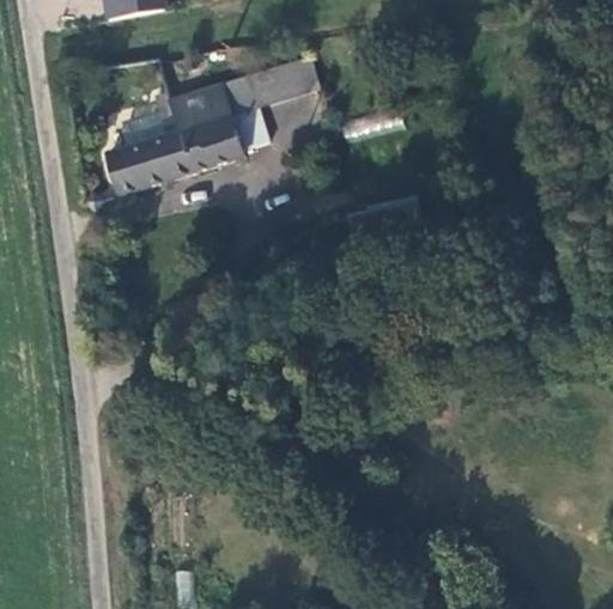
[(111,0),(114,16),(171,6),(170,0),(111,0)]
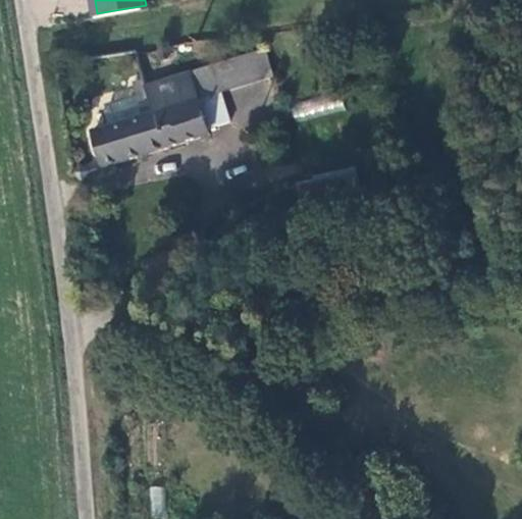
[(199,97),(221,91),(273,74),(265,47),(191,71),(199,97)]
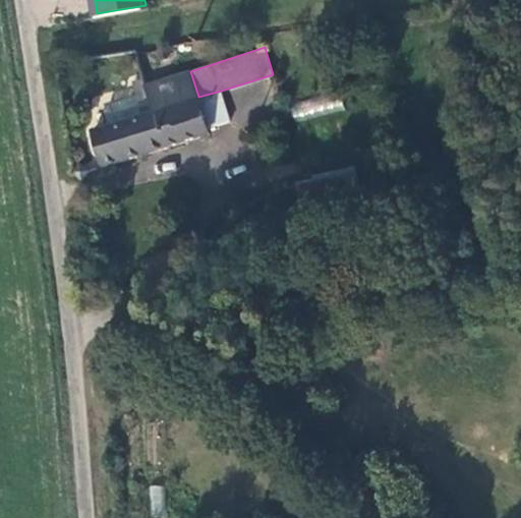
[(230,119),(221,91),(198,97),(190,71),(145,84),(141,76),(132,79),(143,113),(92,130),(102,166),(210,131),(208,124),(230,119)]
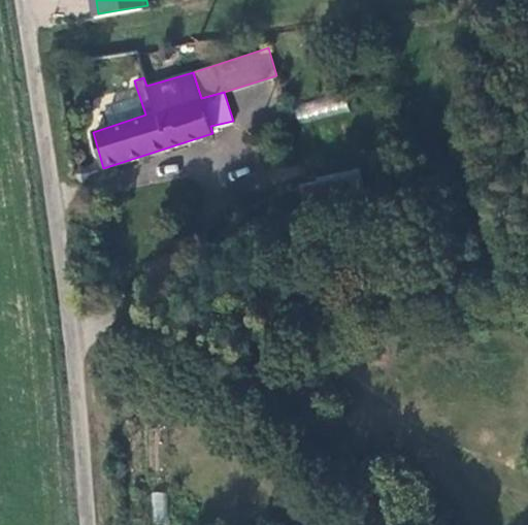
[(364,194),(355,164),(298,182),(306,210),(364,194)]
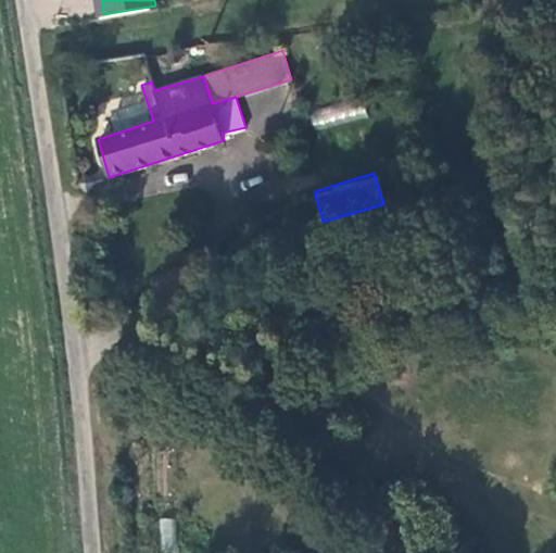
[(318,269),(312,231),(287,235),(293,274),(318,269)]
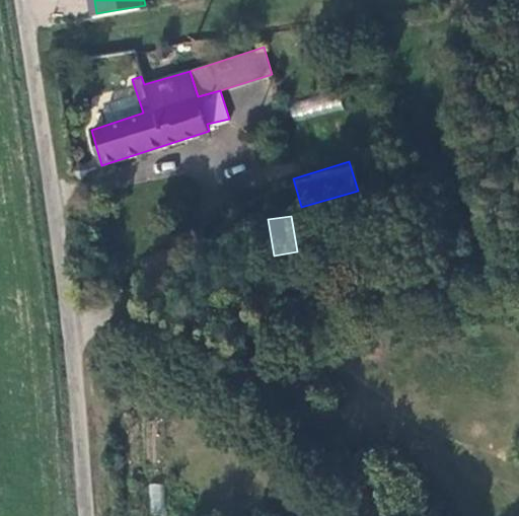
[(149,481),(148,509),(162,510),(163,481),(149,481)]
